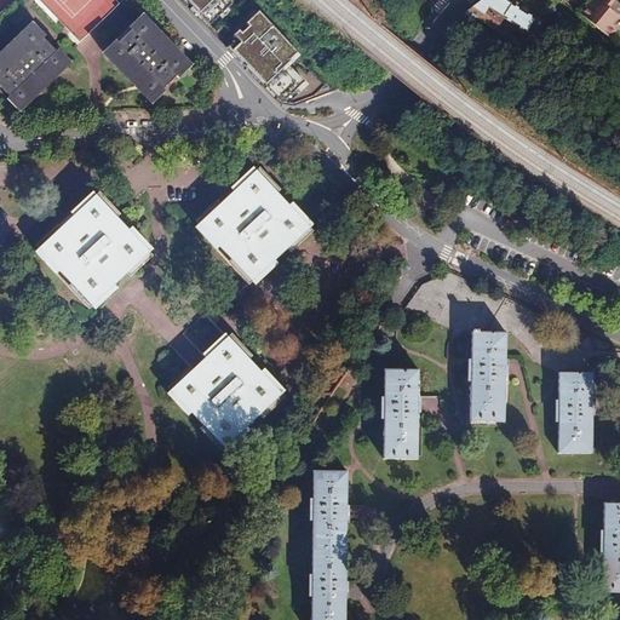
[(181,0),(280,103),(298,107),(339,90),(267,10),(270,6),(263,0),(181,0)]
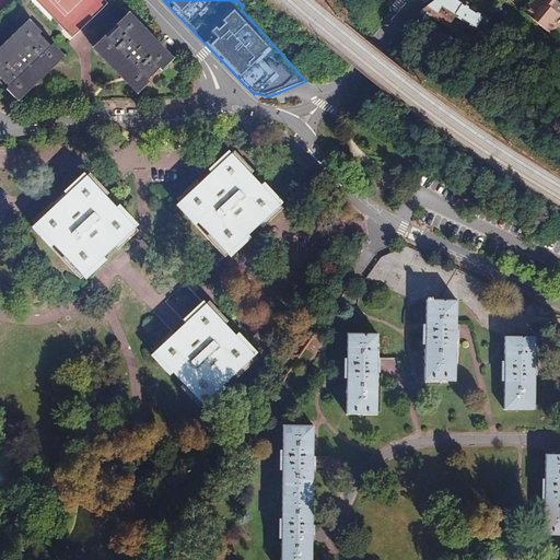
[(483,16),(476,11),(470,8),(463,3),(462,3),(456,0),(435,0),(434,1),(422,10),(412,19),(415,23),(433,18),(447,27),(455,14),(476,28),(483,16)]
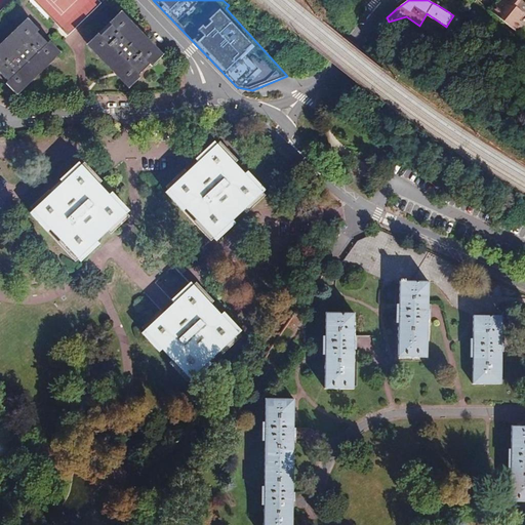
[(499,0),(490,11),(516,32),(523,24),(519,19),(524,11),(524,3),(521,0),(499,0)]
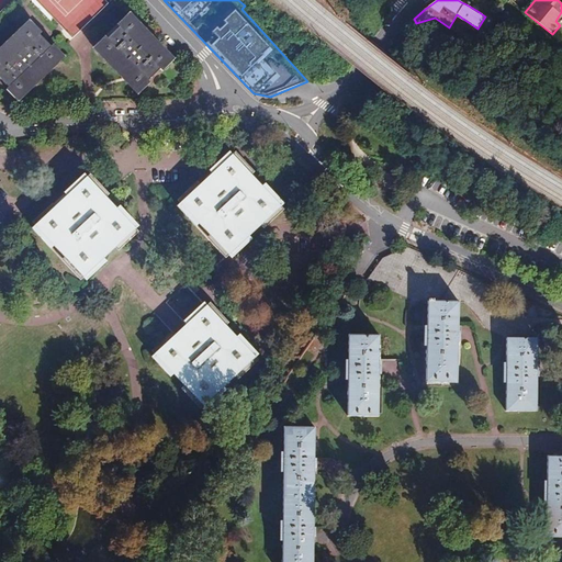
[(169,60),(159,49),(130,18),(102,44),(130,74),(136,68),(148,80),(169,60)]
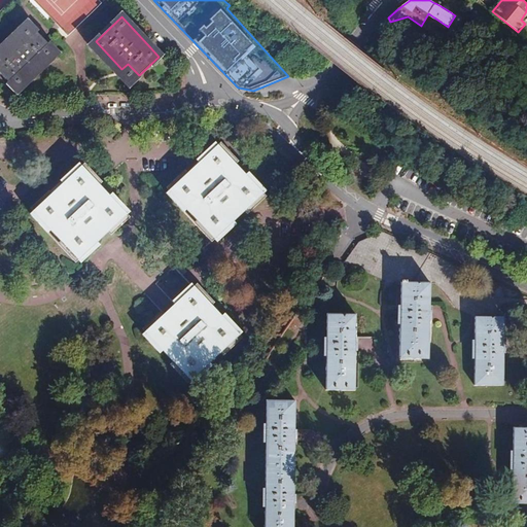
[(9,60),(0,68),(0,73),(16,91),(57,53),(32,27),(3,54),(9,60)]
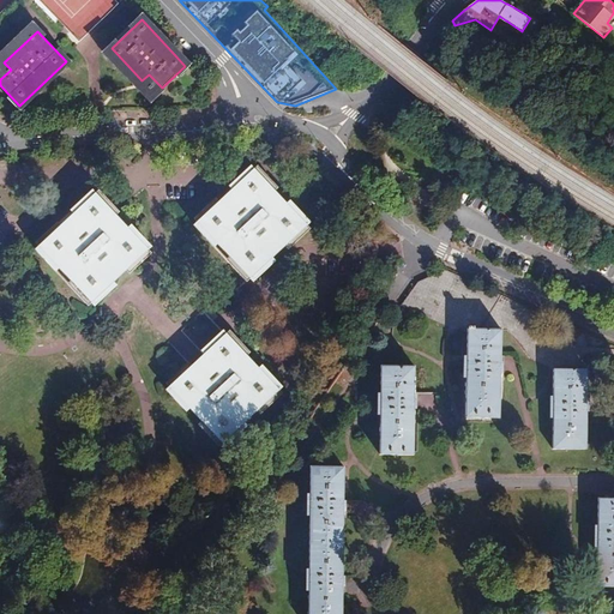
[(246,281),(250,278),(253,282),(275,262),(271,258),(284,246),(287,250),(308,229),(306,226),(309,223),(289,200),(286,204),(274,192),(277,188),(257,167),(253,170),(251,167),(229,187),(232,191),(220,202),(216,199),(194,220),(198,222),(194,226),(215,247),(218,245),(229,257),(226,259),(246,281)]
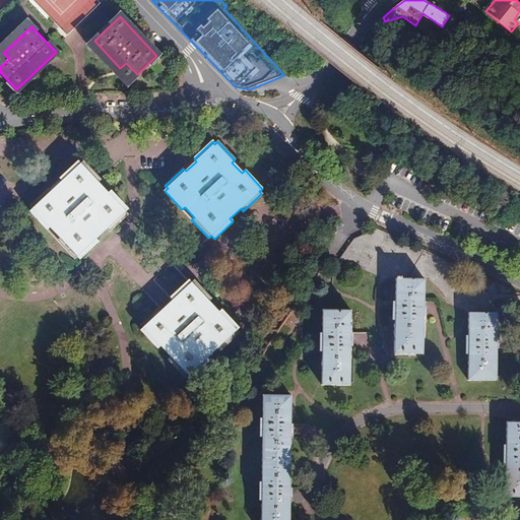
[(127,214),(125,211),(128,209),(110,191),(108,193),(98,183),(101,181),(83,161),(80,165),(78,161),(59,179),(62,182),(52,191),(49,189),(30,206),(34,208),(30,211),(48,230),(51,228),(60,238),(57,240),(75,259),(77,256),(80,259),(99,242),(96,239),(107,230),(109,232),(127,214)]
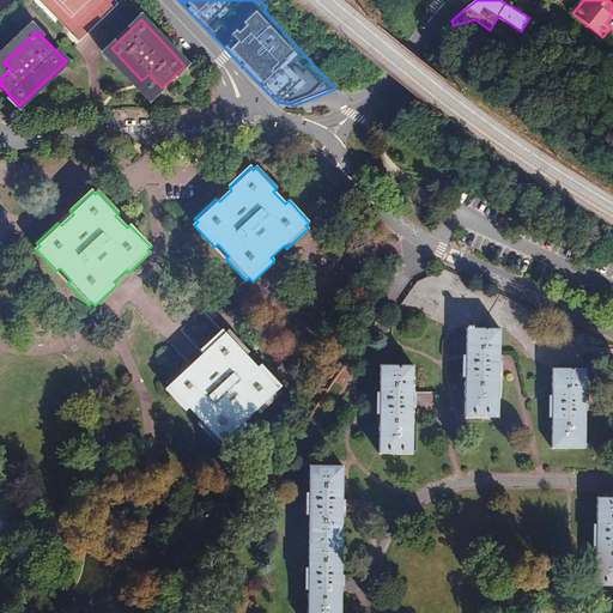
[(466,328),(501,329),(507,329),(529,358),(552,368),(586,368),(586,360),(587,358),(588,358),(605,358),(607,358),(608,360),(610,364),(610,368),(610,390),(612,392),(612,345),(444,269),(417,281),(400,305),(449,327),(466,329),(466,328)]
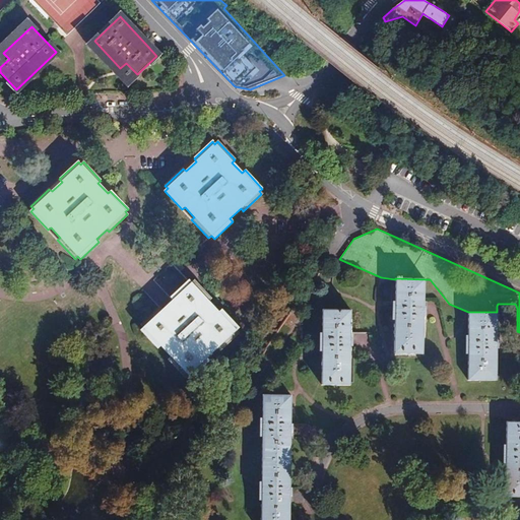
[(395,278),(395,279),(395,302),(392,302),(392,320),(394,320),(394,353),(423,354),(425,279),(395,278)]
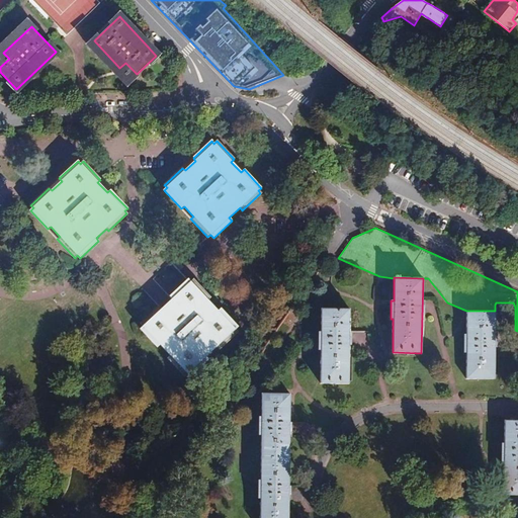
[(169,296),(172,299),(162,309),(159,307),(141,324),(143,327),(141,329),(158,347),(161,345),(170,355),(167,357),(184,376),(187,373),(189,376),(208,359),(205,356),(216,346),(219,349),(237,332),(235,329),(237,327),(220,309),(218,311),(207,300),(210,298),(193,279),(190,282),(188,279),(169,296)]
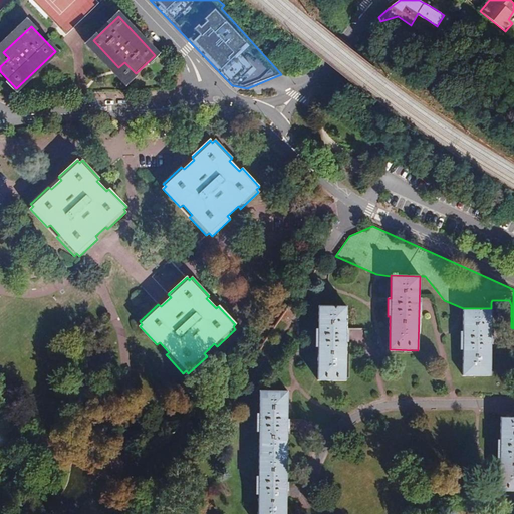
[(346,380),(347,306),(318,306),(318,329),(315,329),(315,347),(317,347),(317,380),(346,380)]
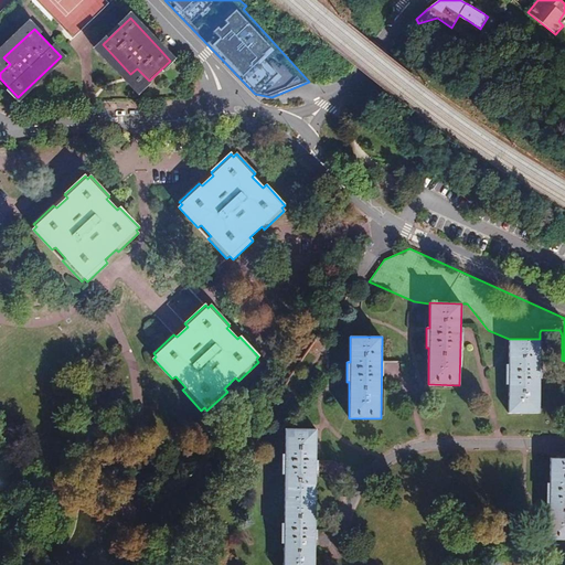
[(540,339),(509,339),(509,364),(505,364),(505,385),(509,385),(509,413),(540,413),(540,339)]
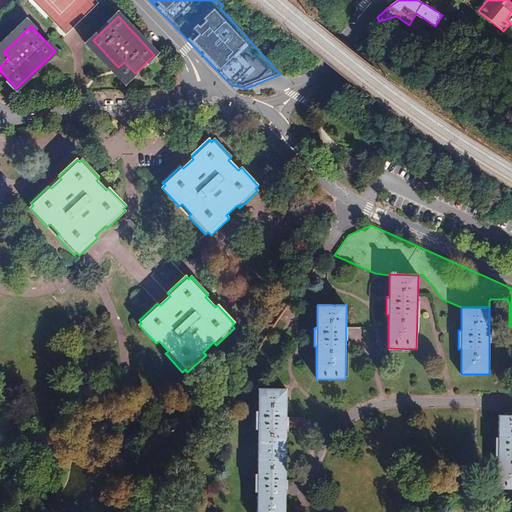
[(285,511),(287,389),(258,389),(258,412),(255,412),(255,430),(258,430),(257,474),(255,474),(255,493),(257,493),(257,511),(285,511)]
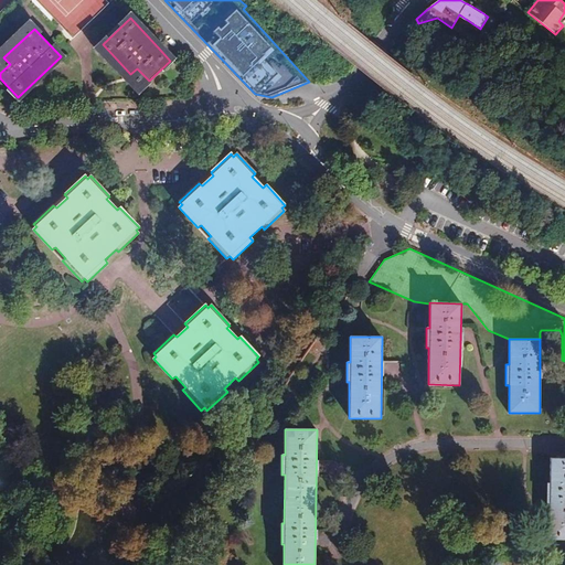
[(564,540),(564,458),(550,458),(550,483),(546,483),(546,503),(548,503),(548,540),(564,540)]
